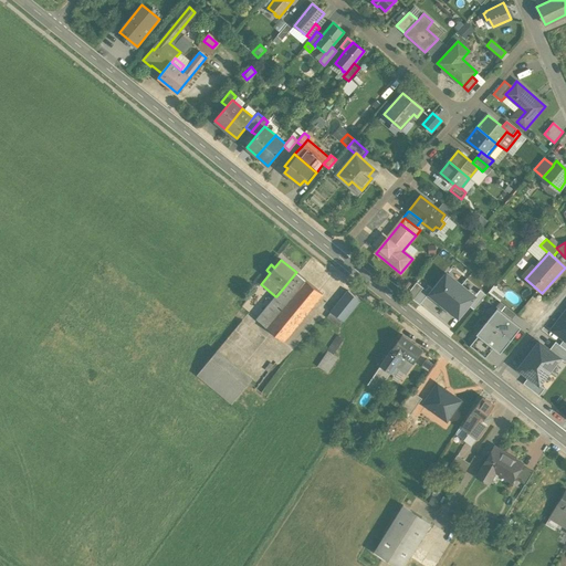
[(323,293),(296,272),(276,296),(275,296),(257,320),(283,342),(323,293)]
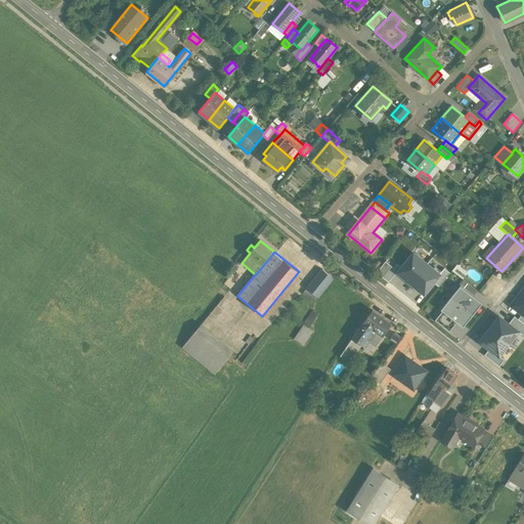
[(427,264),(413,254),(401,268),(398,273),(411,284),(427,264)]
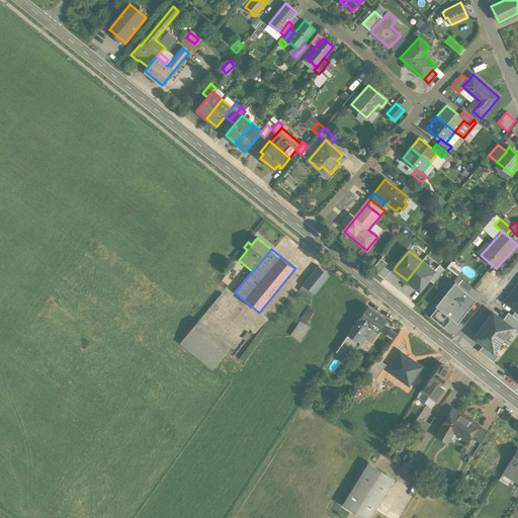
[(394,270),(397,265),(393,262),(390,265),(381,258),(372,269),(384,279),(393,269),(394,270)]
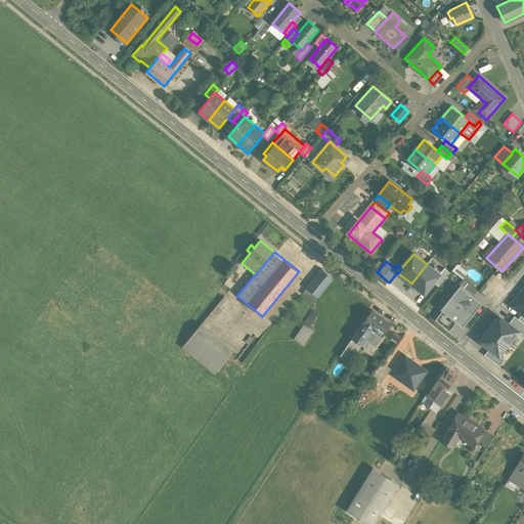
[(439,274),(427,264),(411,284),(424,294),(433,282),(439,274)]
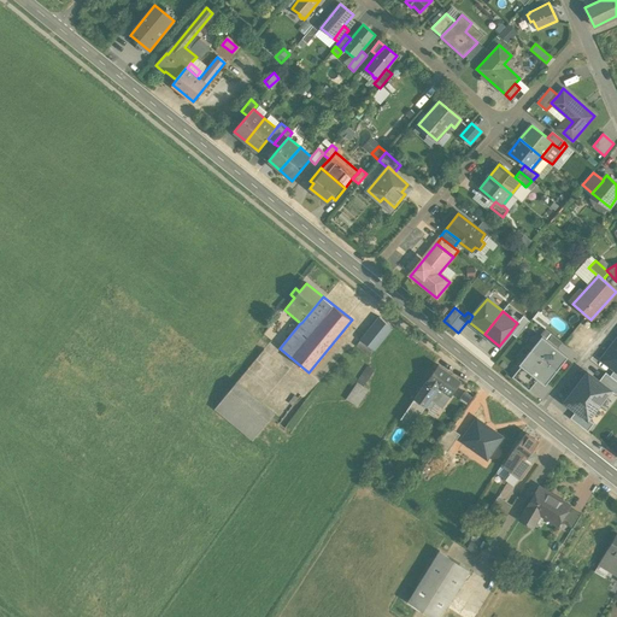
[(517,323),(510,333),(516,338),(530,322),(523,316),(517,323)]
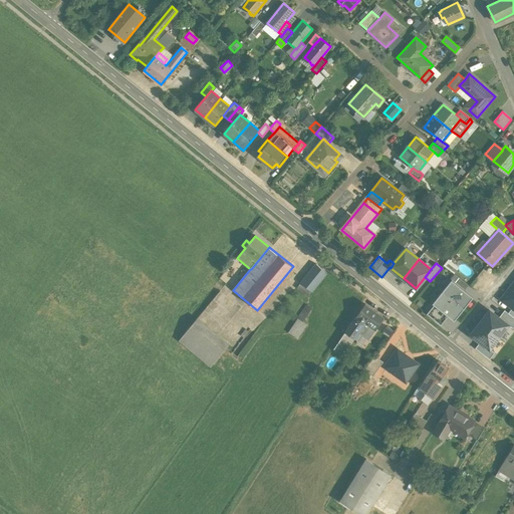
[(316,264),(300,283),(311,291),(311,292),(327,273),(316,264)]
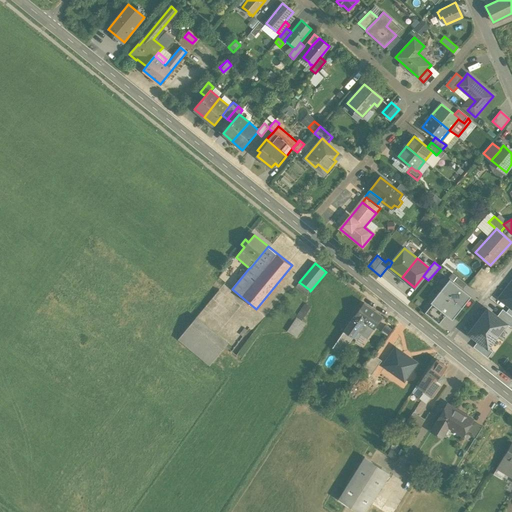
[(450,279),(462,289),(466,284),(453,273),(449,278),(450,279)]
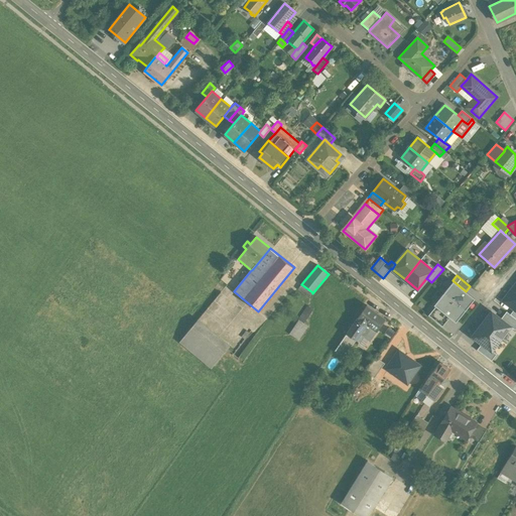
[(466,291),(454,281),(444,293),(466,310),(475,298),(466,291)]
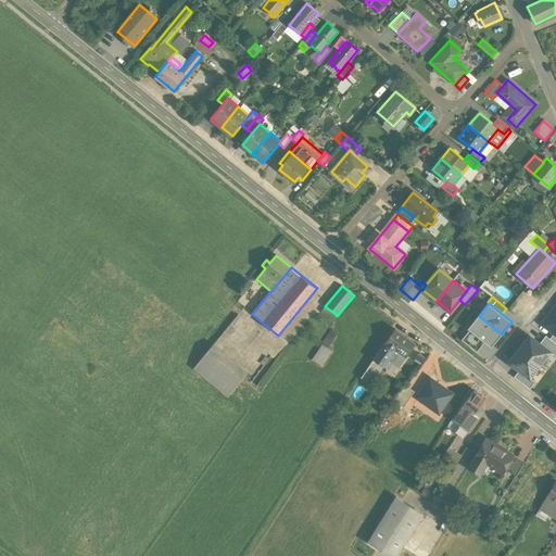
[(337,315),(325,306),(320,312),(332,320),(337,315)]
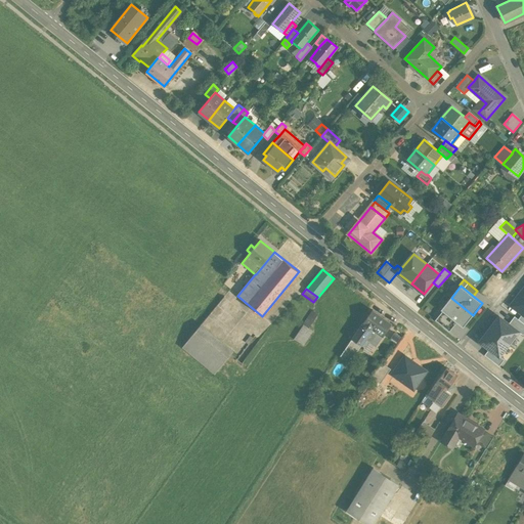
[(523,316),(523,293),(522,292),(511,306),(522,314),(523,316)]
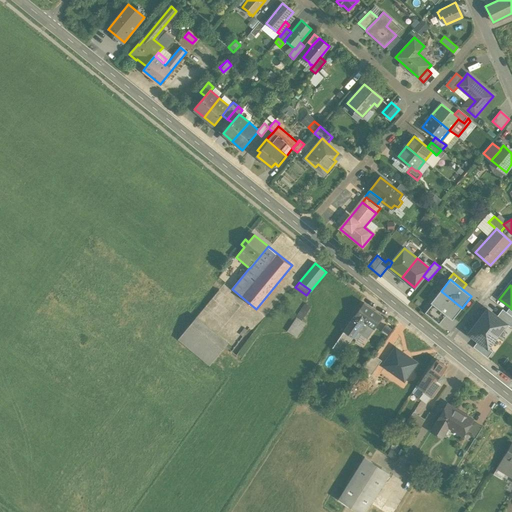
[(441,291),(432,303),(433,303),(447,315),(453,320),(462,308),(441,291)]
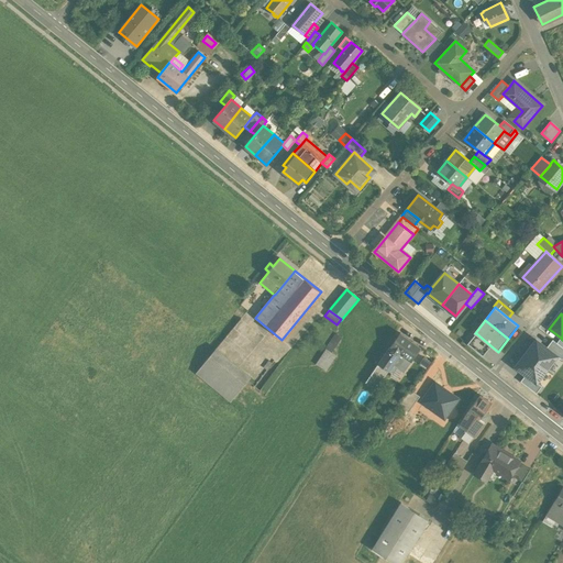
[(420,348),(400,333),(379,364),(388,371),(400,353),(411,361),(414,357),(420,348)]
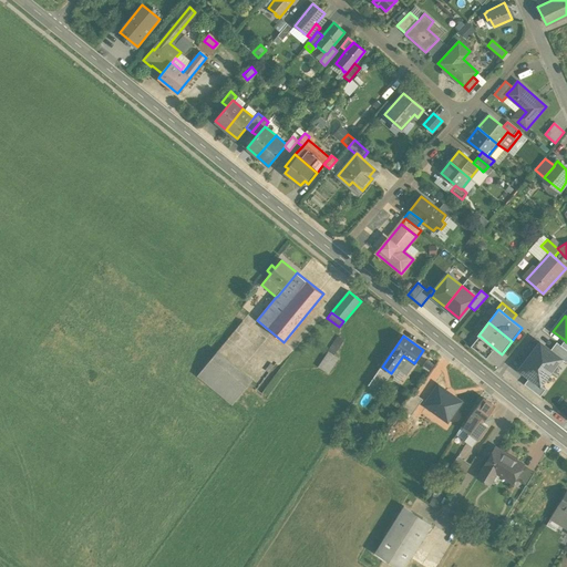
[(487,359),(495,349),(480,336),(471,347),(487,359)]
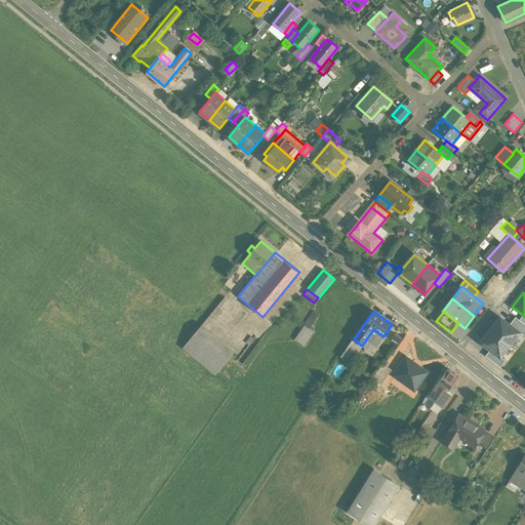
[(313,313),(305,325),(310,329),(318,316),(313,313)]
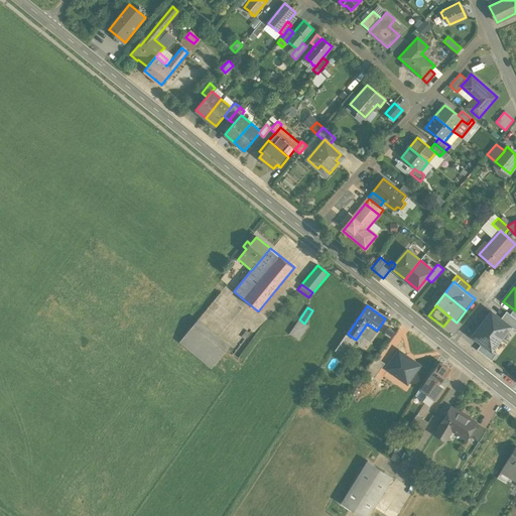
[(490,311),(481,323),(501,338),(510,327),(500,319),(490,311)]
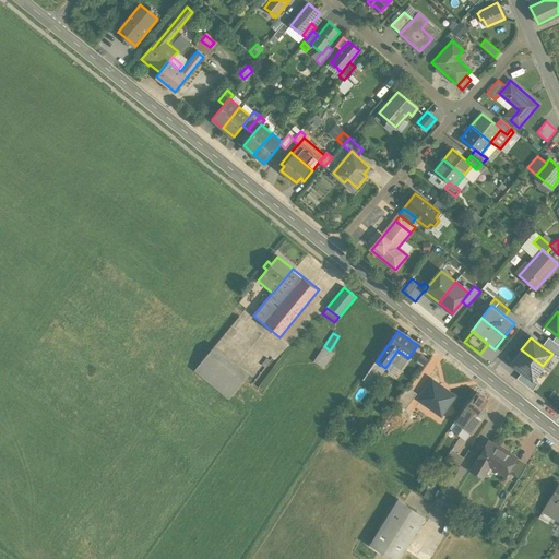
[(557,357),(558,355),(558,345),(552,341),(548,337),(542,346),(552,354),(557,357)]
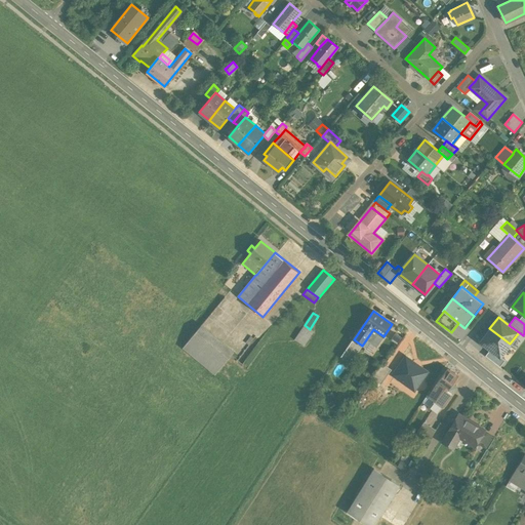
[(305,325),(294,340),(304,346),(313,331),(310,329),(305,325)]
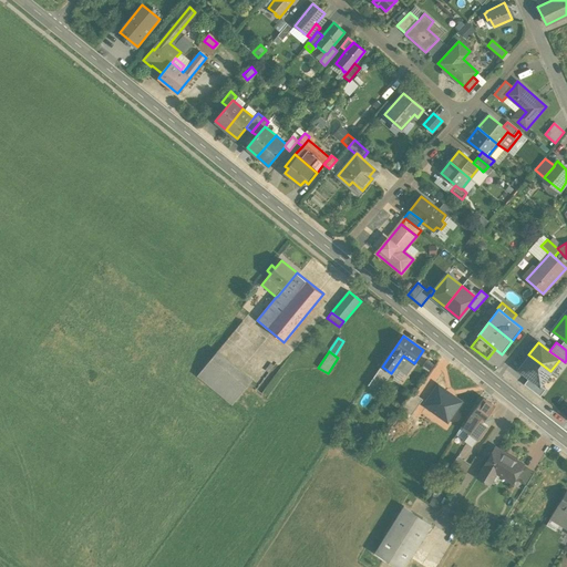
[(251,382),(217,353),(198,375),(233,404),(251,382)]
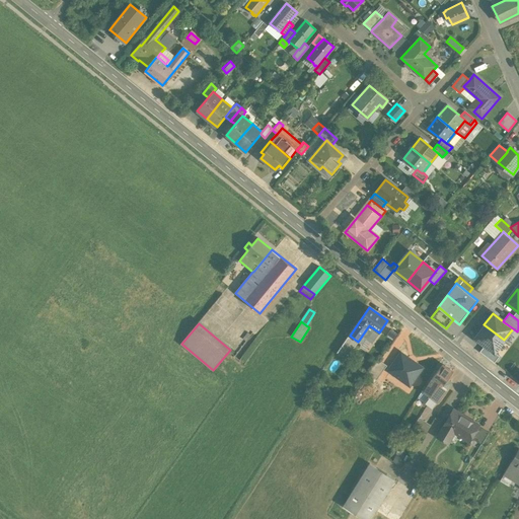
[(495,353),(504,340),(484,324),(474,338),(485,345),(495,353)]
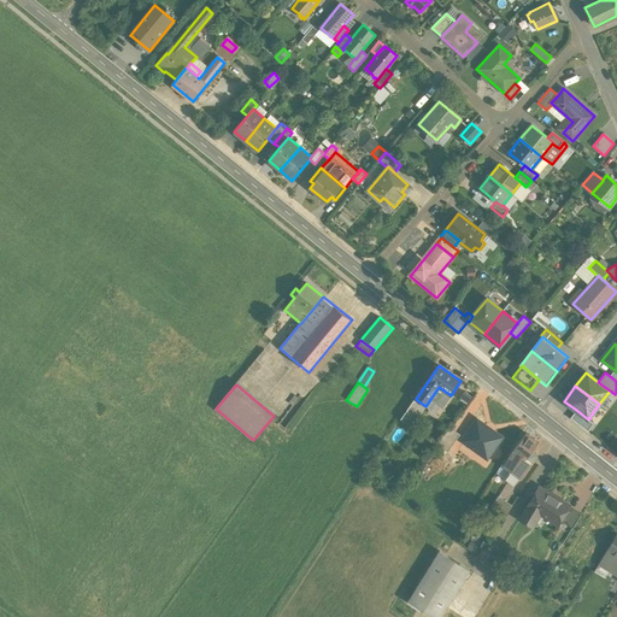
[(451,395),(439,387),(425,406),(430,410),(435,404),(442,409),(451,395)]
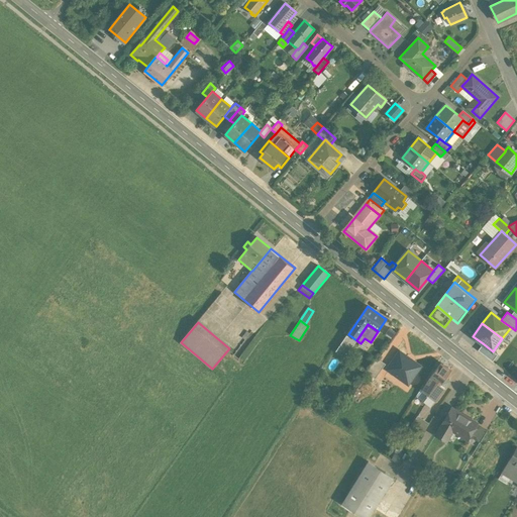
[(386,334),(392,339),(396,333),(390,328),(386,334)]
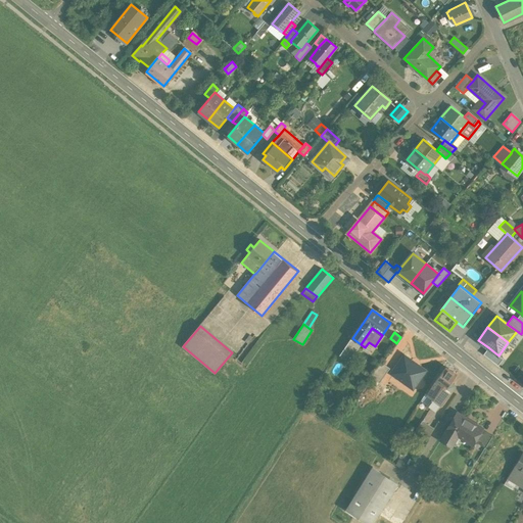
[(352,338),(340,355),(348,362),(358,348),(361,344),(352,338)]
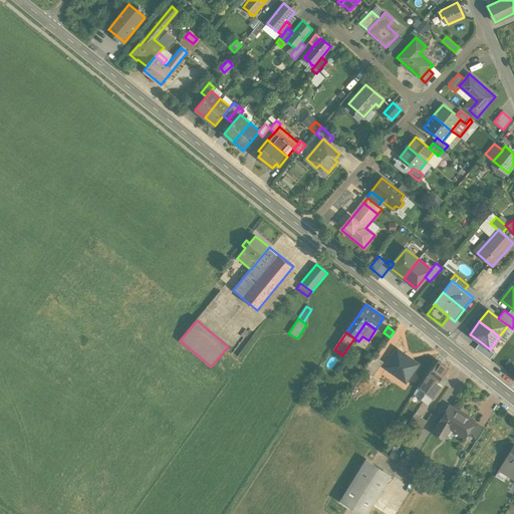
[(490,349),(480,341),(475,348),(489,359),(494,352),(490,349)]
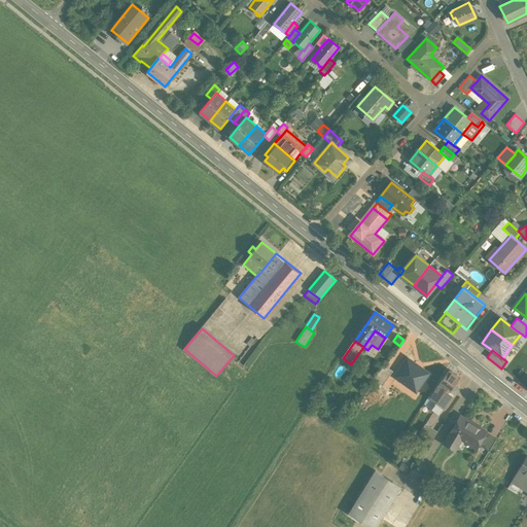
[(429,374),(407,357),(394,376),(416,392),(429,374)]
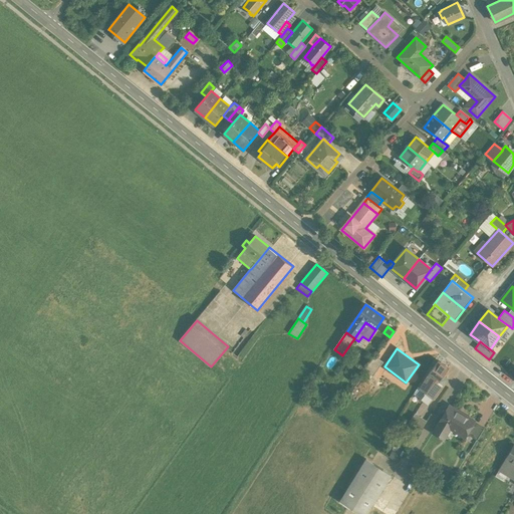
[(373,357),(364,370),(372,376),(382,362),(375,358),(373,357)]
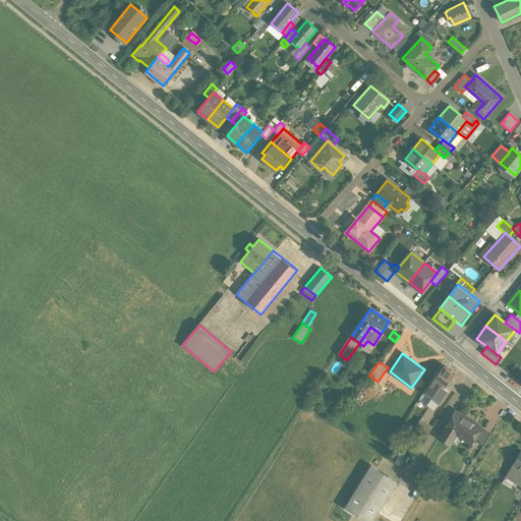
[(444,366),(432,381),(444,388),(446,385),(453,373),(444,366)]
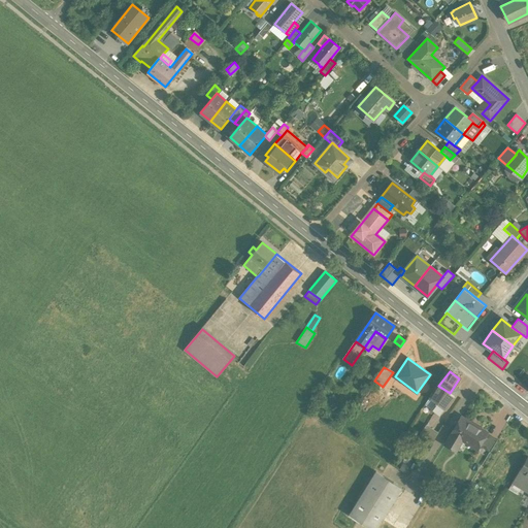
[(450,393),(438,386),(431,399),(435,402),(433,405),(438,410),(441,406),(443,408),(455,393),(452,390),(450,393)]
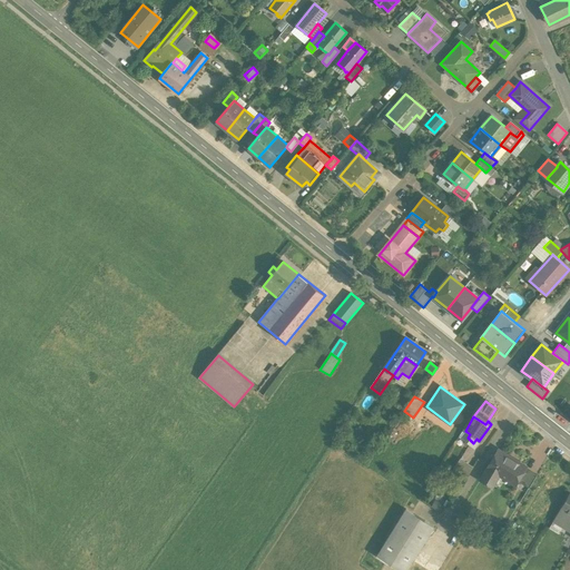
[(526,467),(499,450),(481,479),(492,485),(498,475),(501,475),(514,483),(517,480),(524,467),(526,467)]
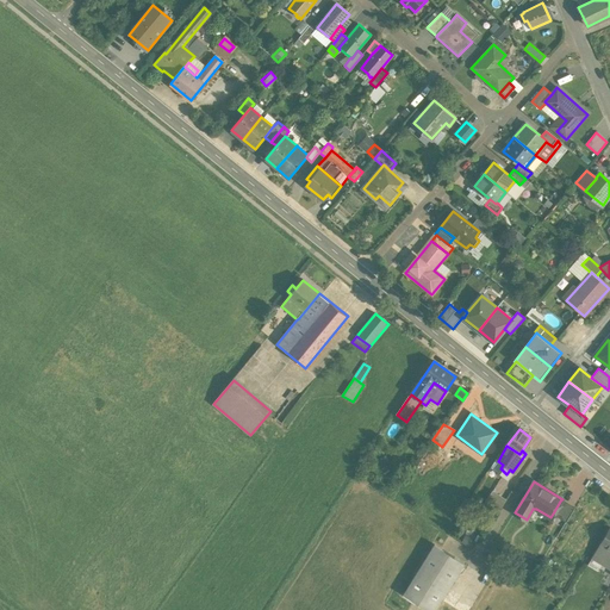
[(493,491),(484,504),(497,514),(506,499),(493,491)]
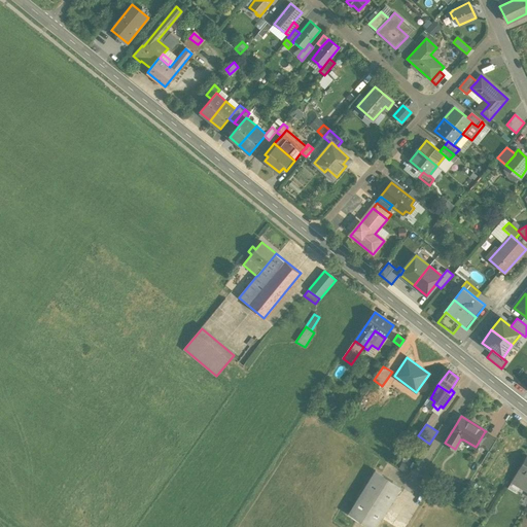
[(496,438),(485,431),(478,444),(489,451),(496,438)]
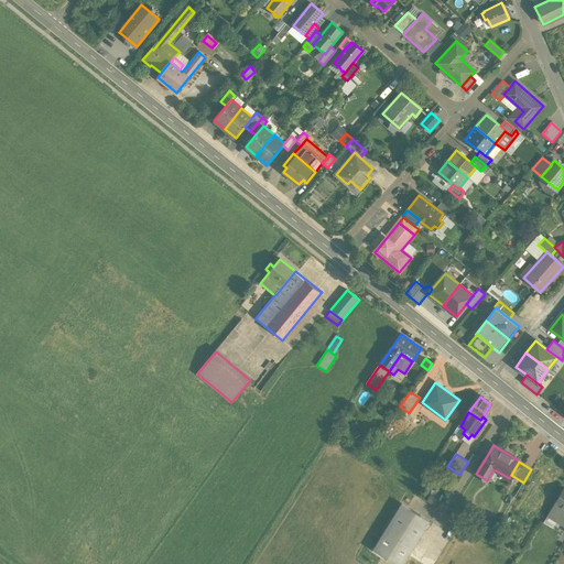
[(402,563),(430,521),(401,503),(372,550),(393,563),(402,563)]
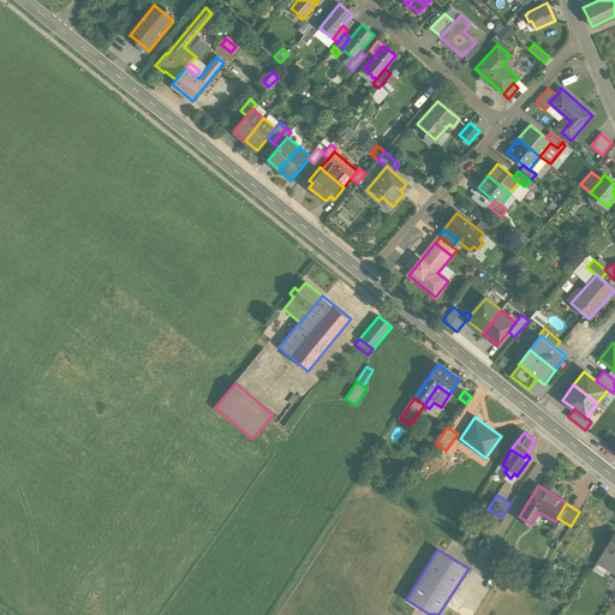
[(614,555),(605,549),(597,562),(614,573),(614,555)]
